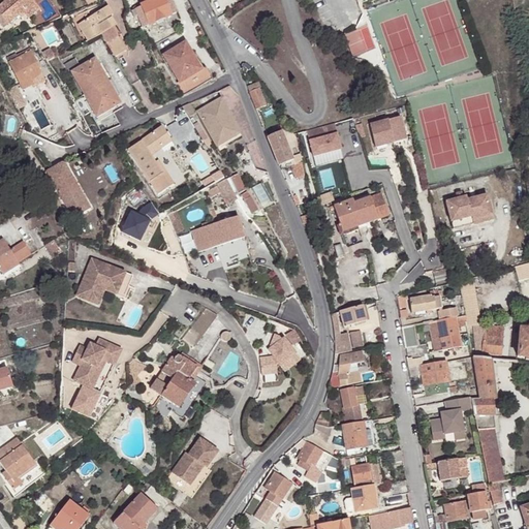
[(24,10),(28,16),(38,7),(31,0),(7,0),(0,6),(0,23),(3,27),(8,23),(10,25),(22,16),(20,13),(24,10)]
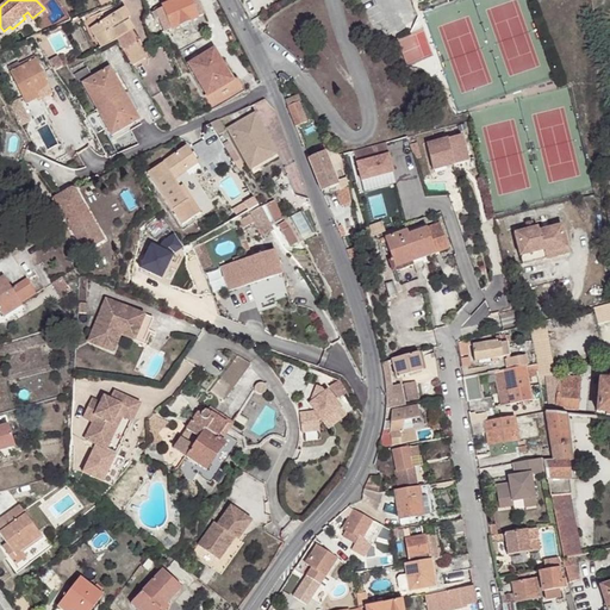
[(204,16),(197,0),(175,0),(161,6),(162,8),(155,11),(165,32),(204,16)]
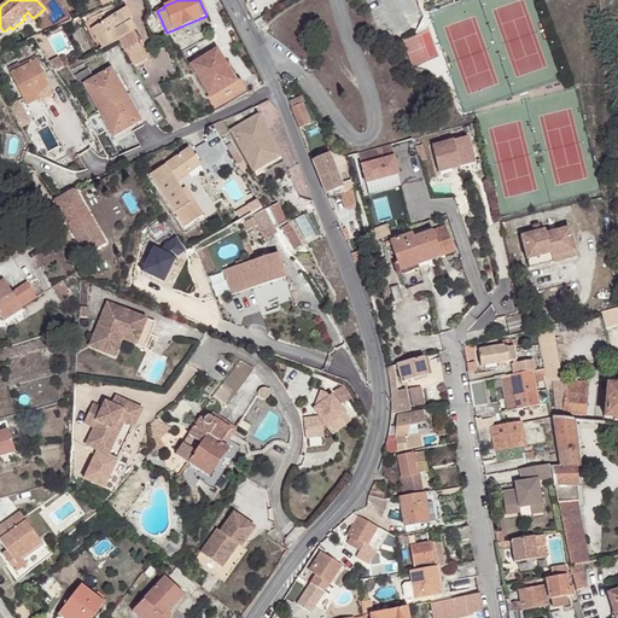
[(45,9),(33,18),(36,23),(48,13),(45,9)]
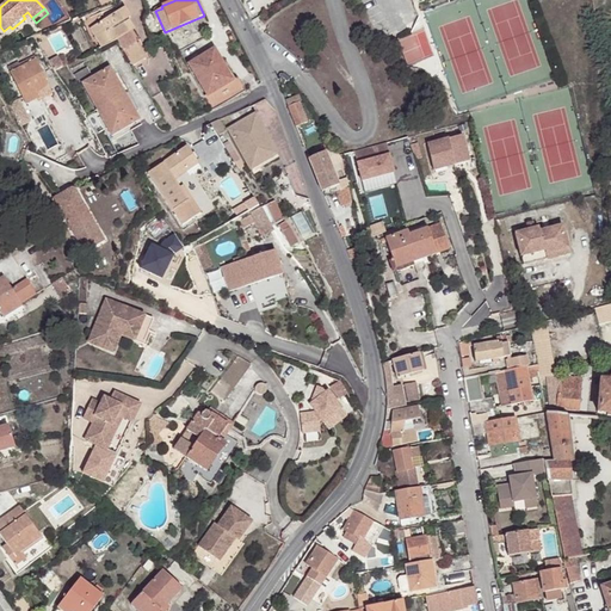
[(124,8),(91,29),(102,48),(117,42),(130,34),(123,23),(128,19),(130,18),(124,8)]
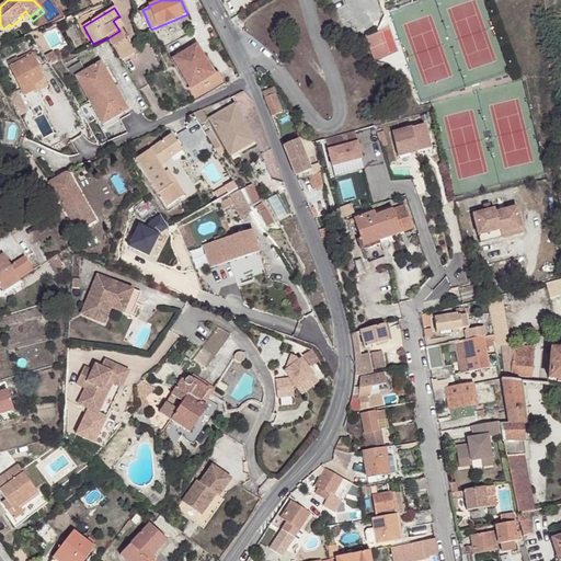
[(119,31),(124,27),(117,18),(113,21),(119,31)]
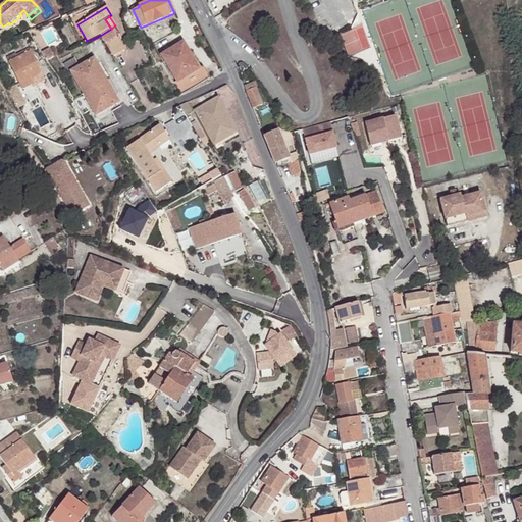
[(41,47),(33,34),(25,37),(33,51),(41,47)]
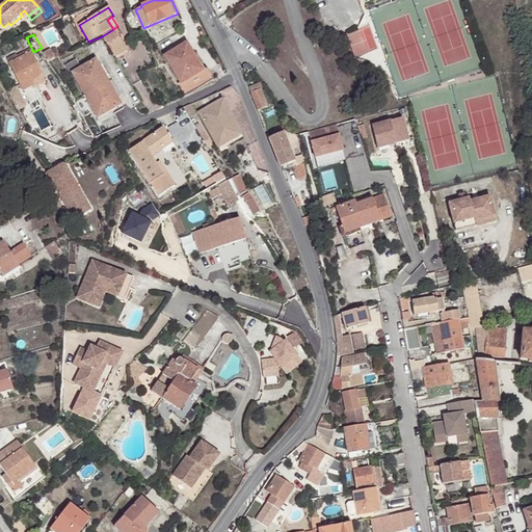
[(127,52),(118,38),(107,45),(116,58),(127,52)]
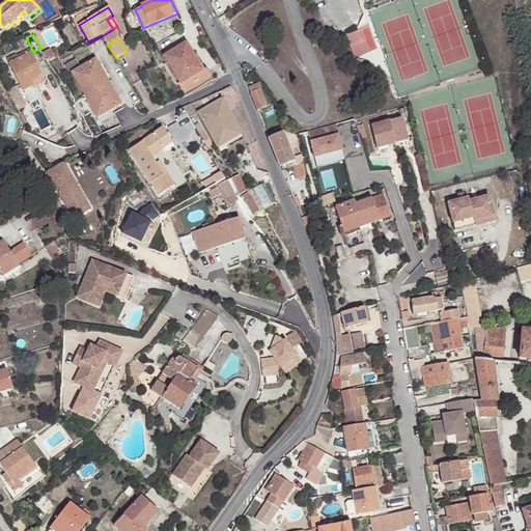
[(195,58),(186,43),(164,55),(179,83),(184,82),(190,93),(214,80),(206,67),(206,68),(202,71),(199,73),(192,60),(195,58)]
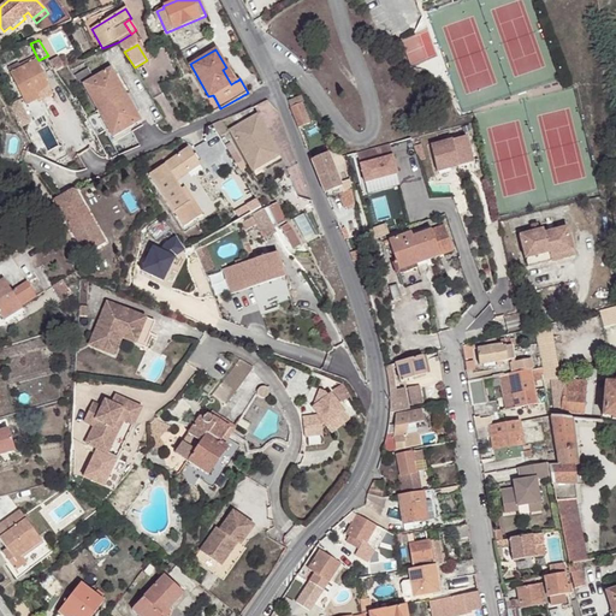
[(51,87),(39,60),(13,72),(29,104),(41,98),(39,93),(51,87)]
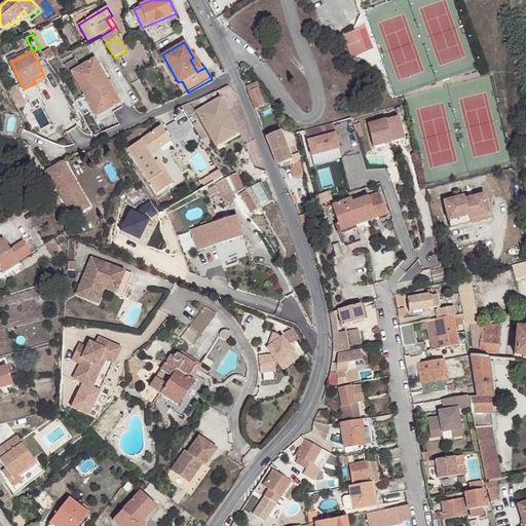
[(197,72),(200,70),(193,58),(190,60),(197,72)]
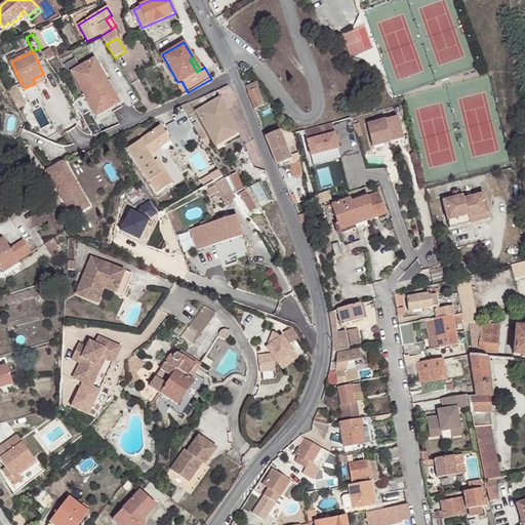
[(96,68),(99,67),(95,58),(71,73),(97,117),(121,104),(116,95),(113,97),(96,68)]
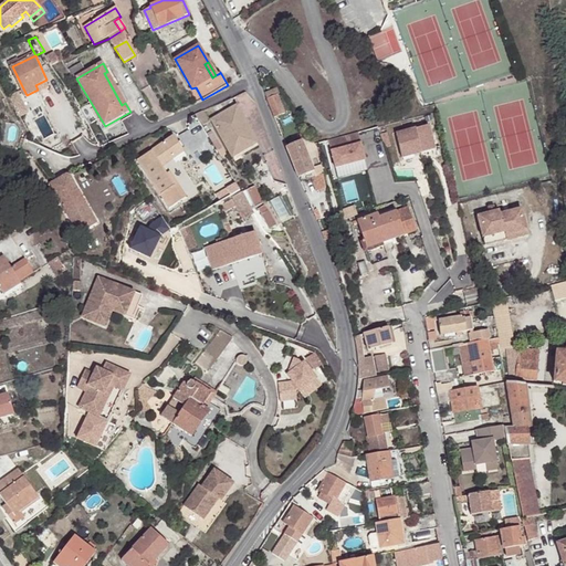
[(125,103),(107,72),(104,73),(122,105),(125,103)]
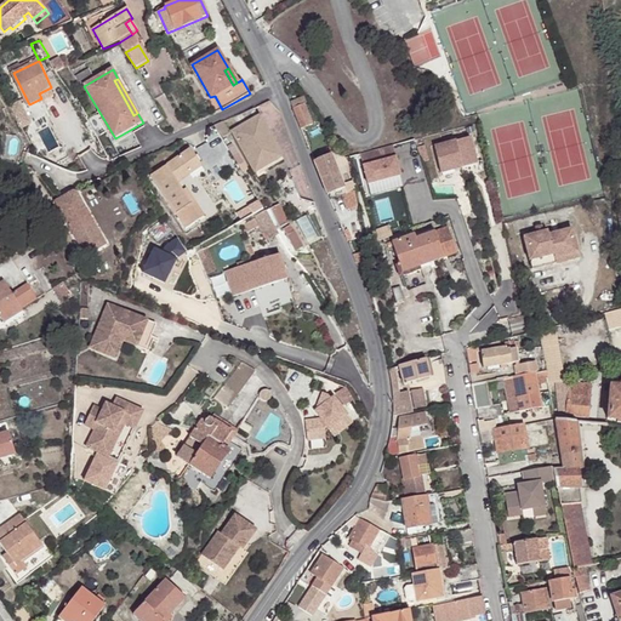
[(55,96),(51,87),(39,93),(41,98),(43,102),(55,96)]
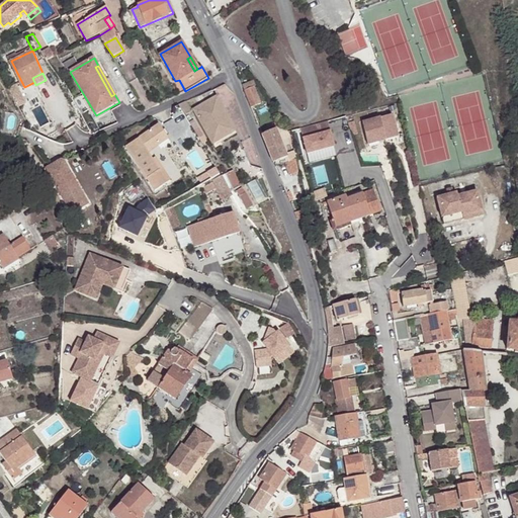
[(17,83),(7,89),(17,107),(27,101),(17,83)]
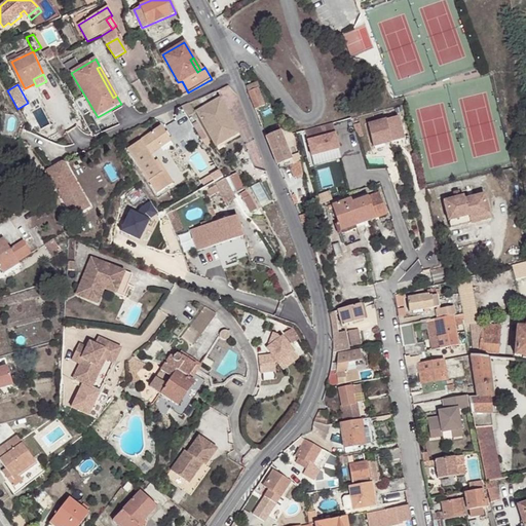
[(251,90),(249,91),(255,110),(264,106),(257,88),(254,89),(254,86),(251,88),(251,90)]
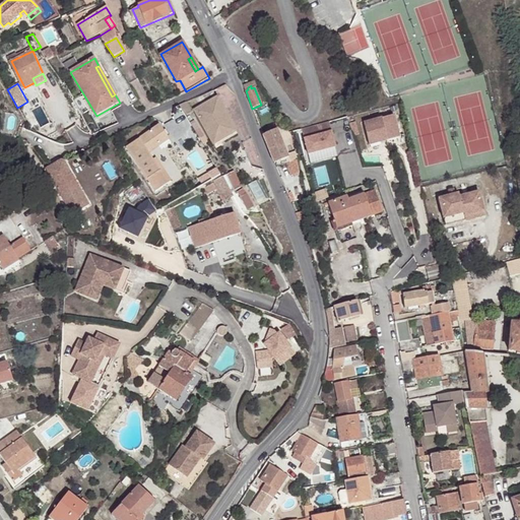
[(237,130),(217,99),(196,111),(214,144),(237,130)]
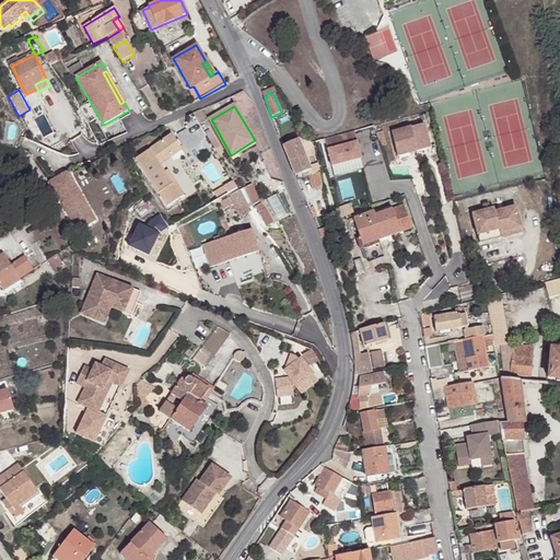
[(422,126),(389,133),(396,158),(429,150),(422,126)]
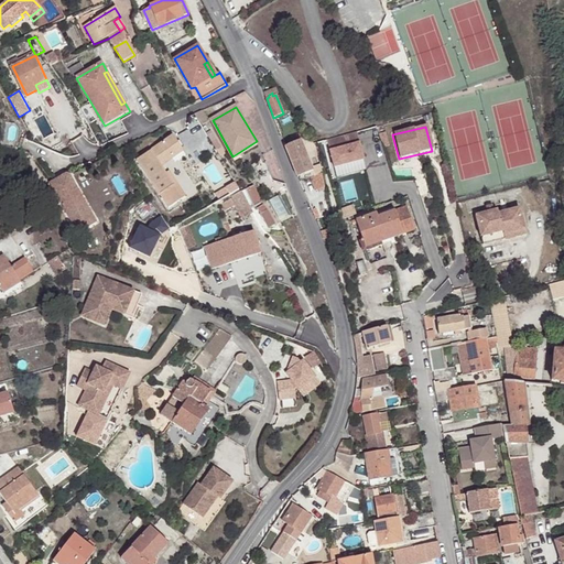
[(351,134),(325,141),(332,169),(361,161),(357,144),(355,145),(351,134)]
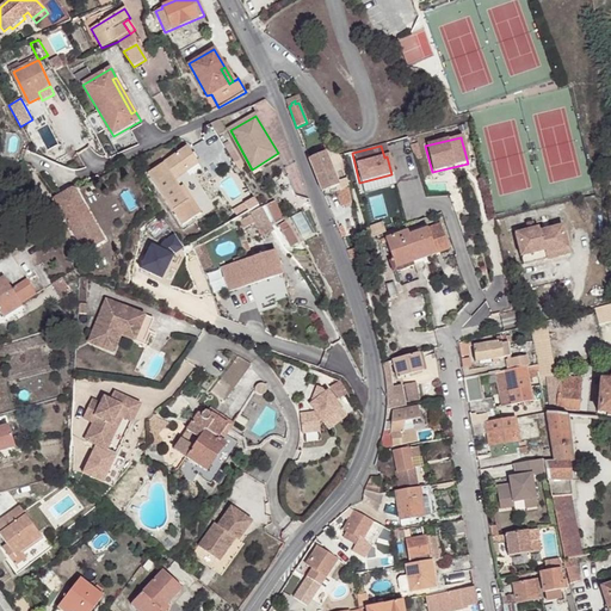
[(186,168),(189,172),(203,165),(193,149),(150,173),(183,228),(198,220),(180,189),(176,180),(173,176),(186,168)]
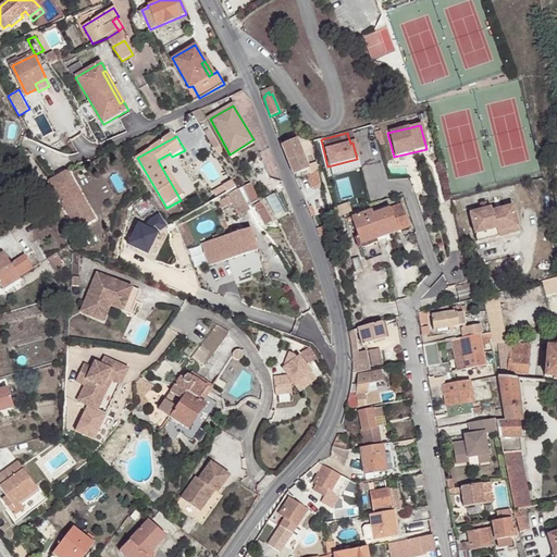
[(298,138),(281,145),(293,175),(309,170),(298,138)]
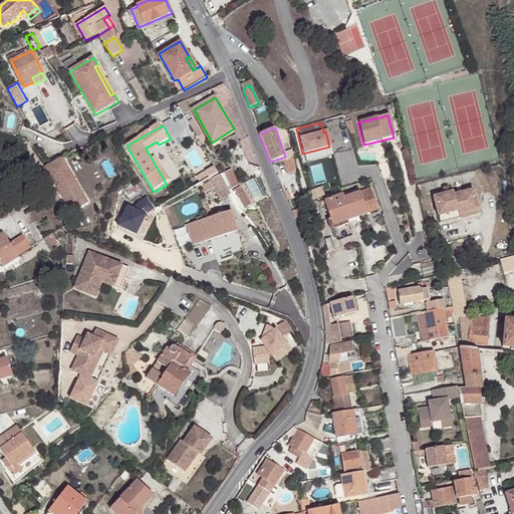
[(148,152),(159,145),(157,142),(146,148),(148,152)]
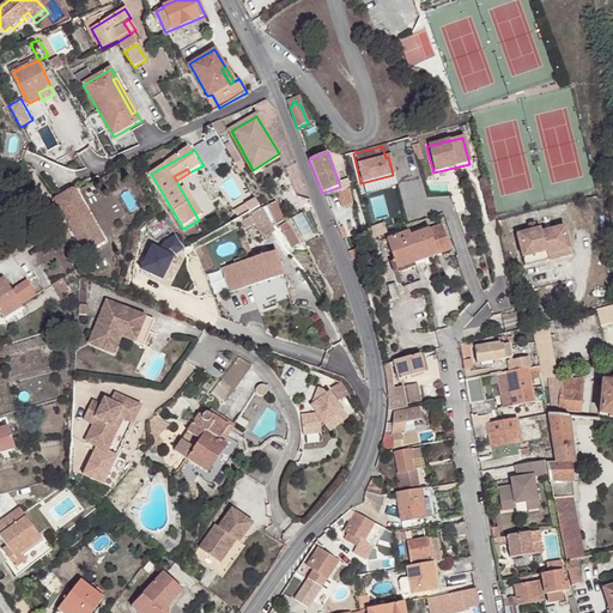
[(108,240),(78,187),(58,199),(89,252),(108,240)]
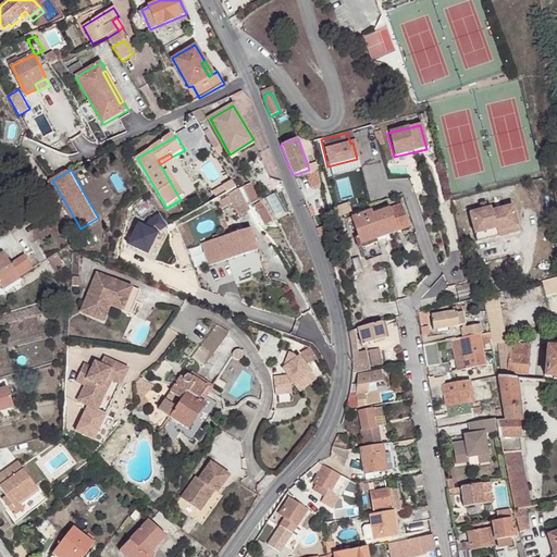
[(170,170),(164,172),(181,200),(185,197),(170,170)]
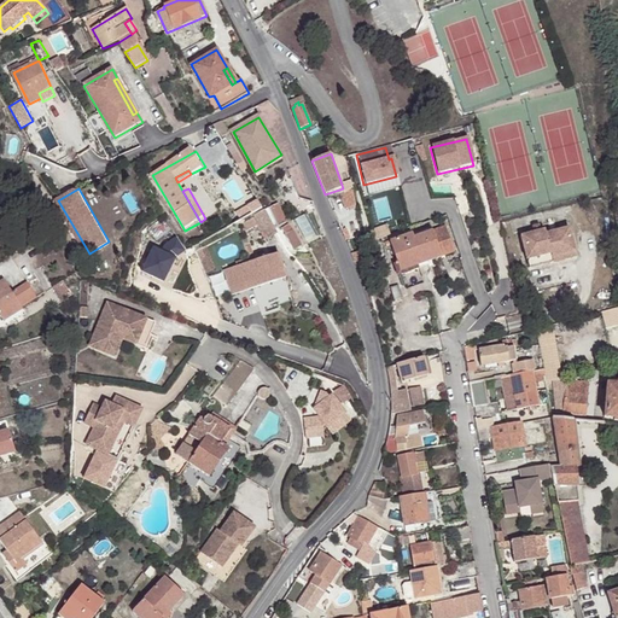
[(339,197),(344,211),(355,207),(353,191),(339,197)]
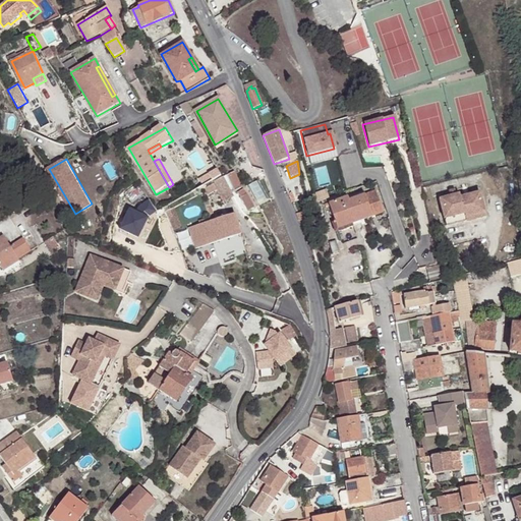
[(229,179),(237,174),(234,171),(227,175),(229,179)]
